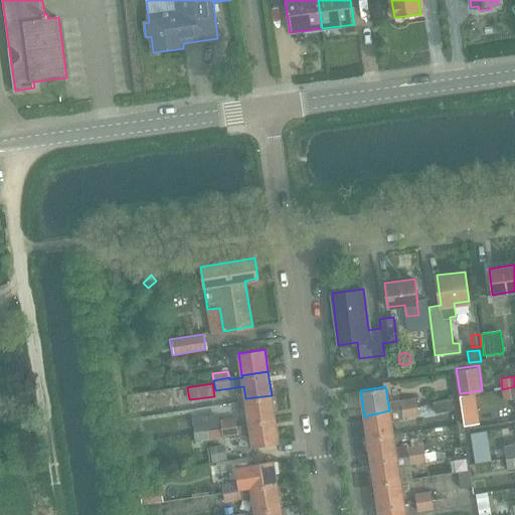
[(514,386),(502,389),(504,399),(514,396),(514,386)]
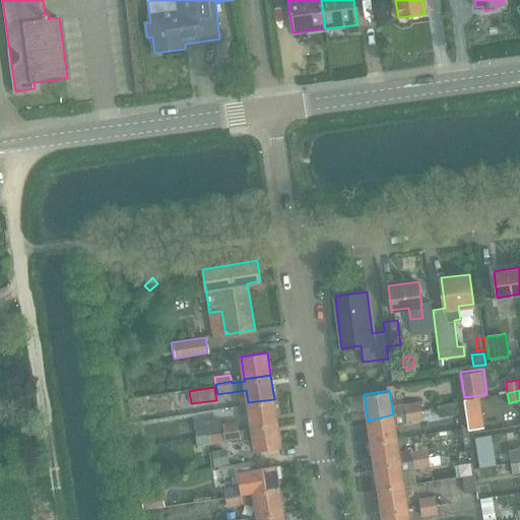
[(248,402),(252,428),(278,424),(274,399),(248,402)]
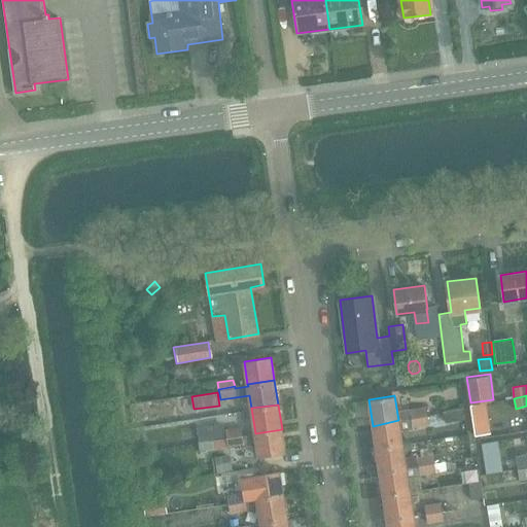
[(412,418),(428,415),(426,407),(410,409),(412,418)]
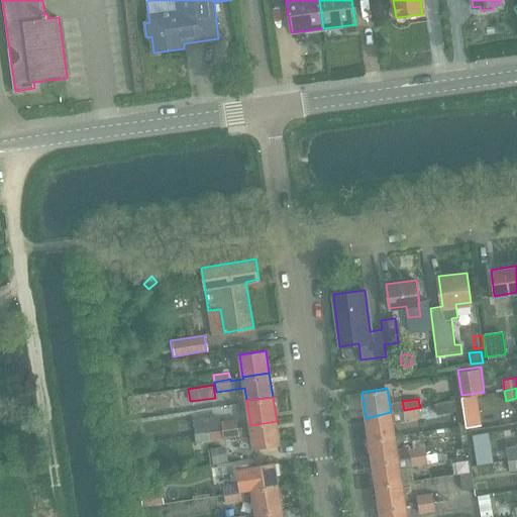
[(366,418),(370,441),(395,437),(393,421),(405,420),(405,418),(421,415),(420,407),(404,410),(391,412),(366,418)]
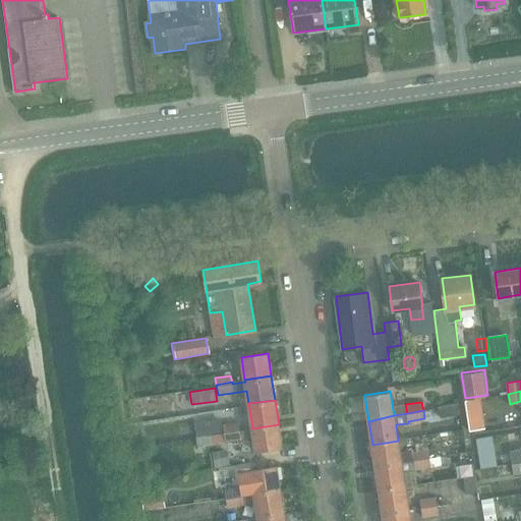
[(482,413),(467,416),(469,431),(485,429),(482,413)]
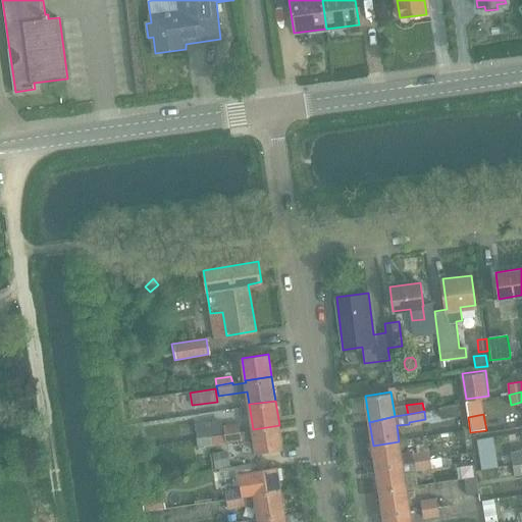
[(222,425),(223,434),(240,431),(239,422),(222,425)]
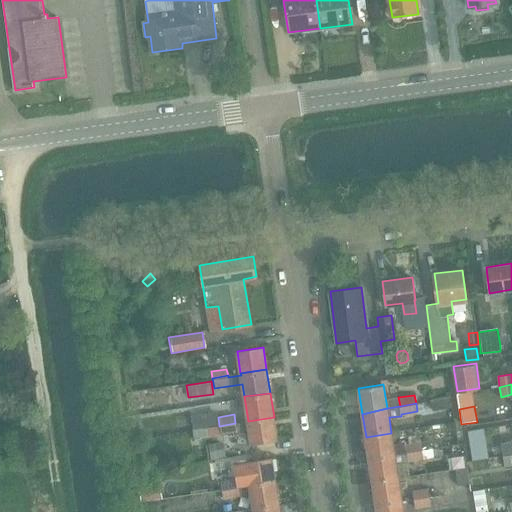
[(235,423),(219,426),(192,430),(193,437),(198,441),(201,437),(249,430),(251,444),(277,440),(274,417),(248,421),(235,423)]
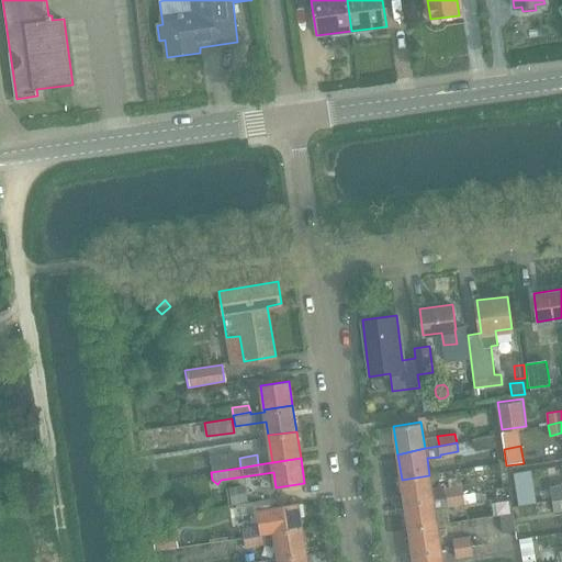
[(402,480),(405,506),(433,498),(429,475),(402,480)]
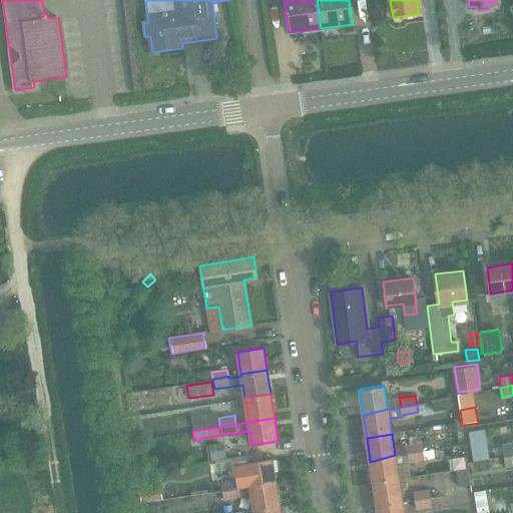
[(408,453),(424,450),(423,442),(406,445),(408,453)]
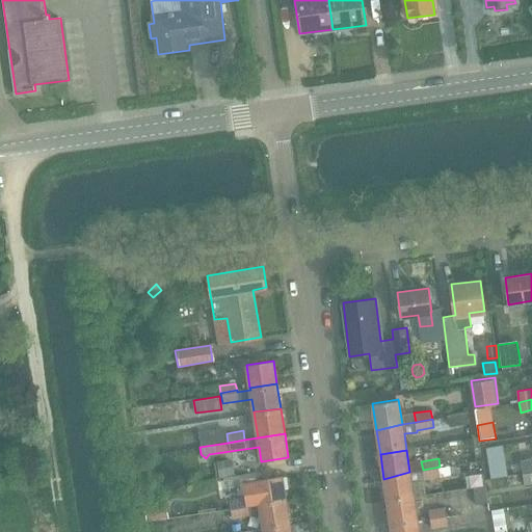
[(229,459),(214,461),(217,477),(231,475),(229,459)]
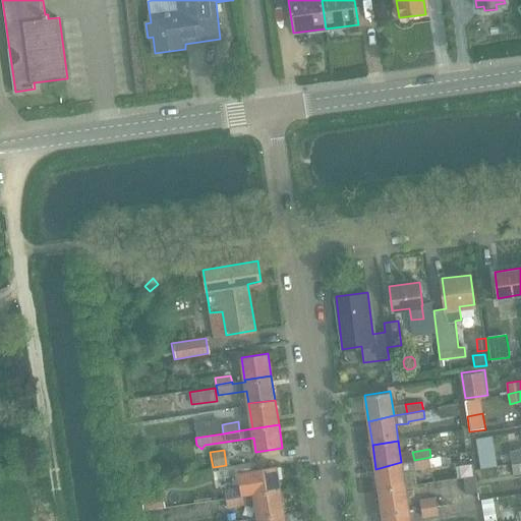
[(520,451),(509,453),(511,464),(520,462),(520,451)]
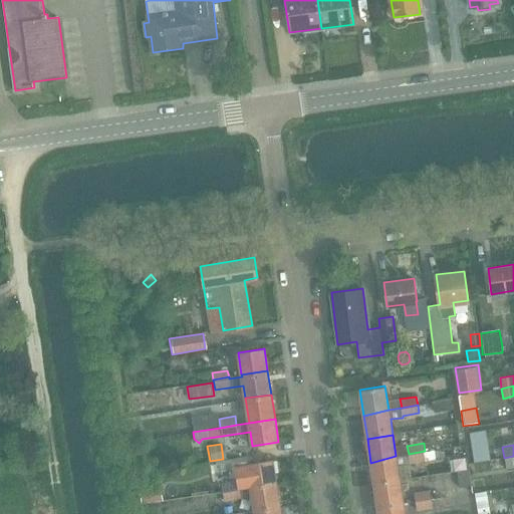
[(487,448),(472,451),(474,463),(489,460),(487,448)]
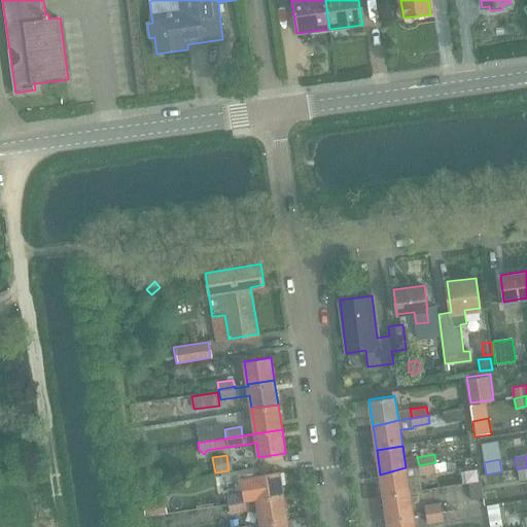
[(447,461),(435,462),(436,472),(448,470),(447,461)]
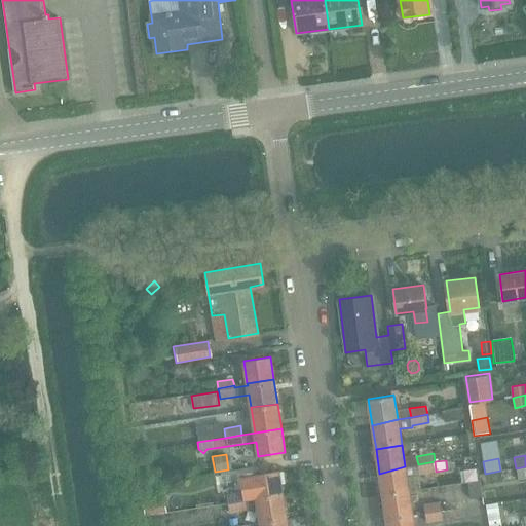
[(379,474),(383,496),(409,493),(407,478),(419,476),(419,474),(436,472),(435,461),(418,464),(405,466),(379,474)]
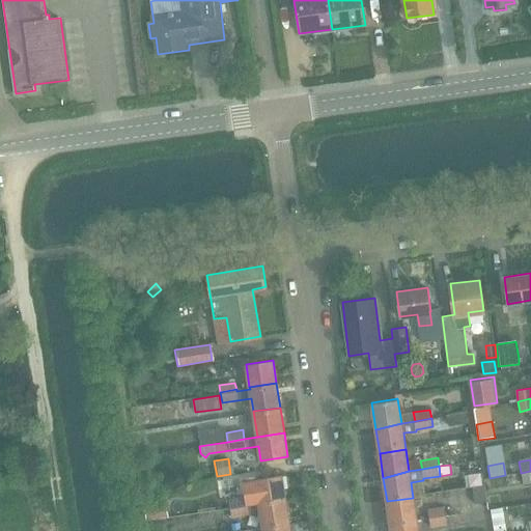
[(530,471),(521,473),(522,484),(530,482),(530,471)]
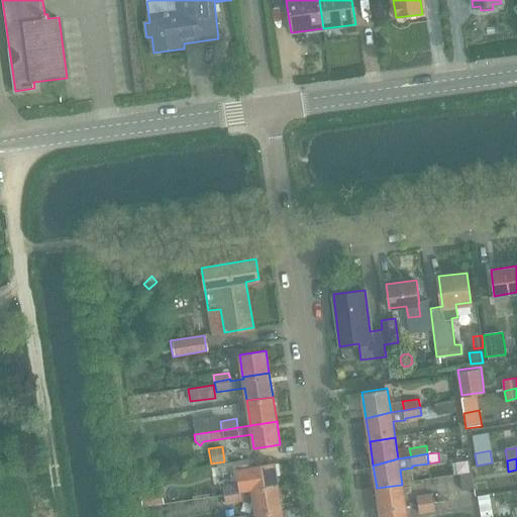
[(275,461),(235,468),(238,484),(240,493),(252,491),(279,487),(275,461)]
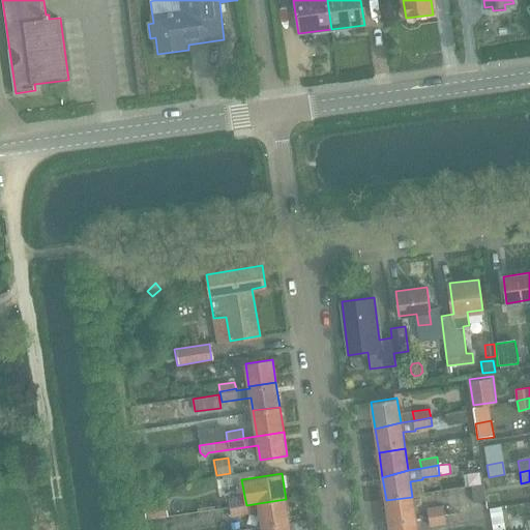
[(529,491),(513,495),(517,508),(529,505),(529,491)]
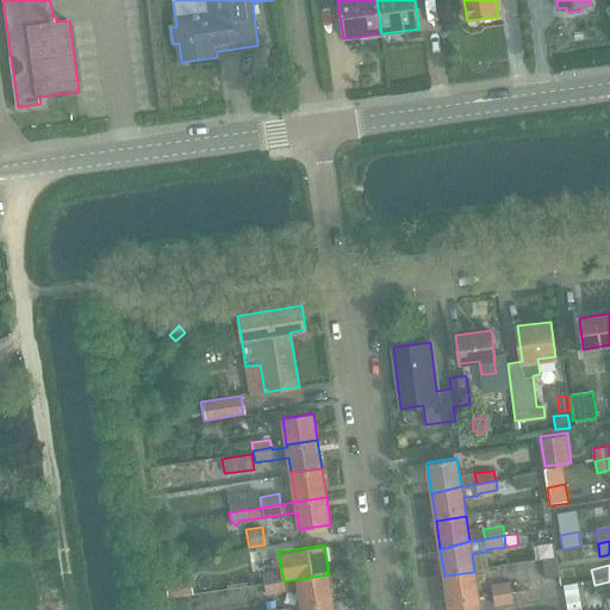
[(281,568),(262,571),(262,574),(265,585),(284,582),(281,571),(281,568)]
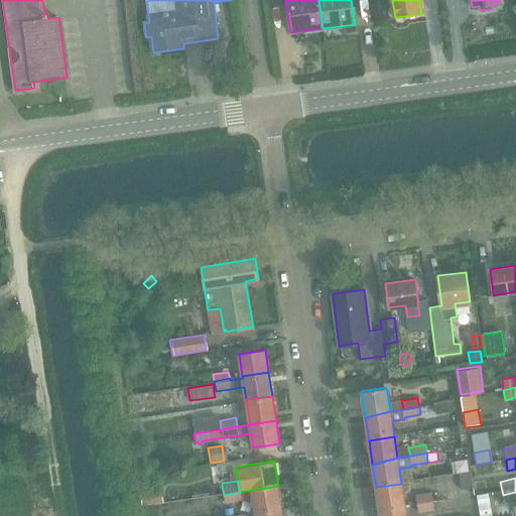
[(376,487),(379,509),(405,505),(401,484),(376,487)]
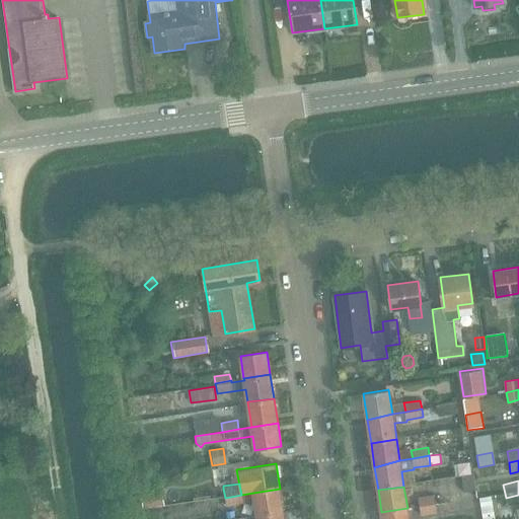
[(257,516),(283,512),(280,489),(253,493),(241,495),(225,498),(226,506),(254,502),(257,516)]
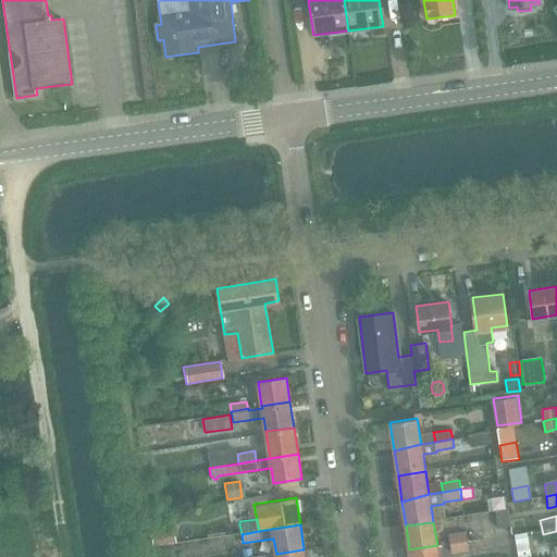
[(173,529),(151,532),(153,545),(175,542),(173,529)]
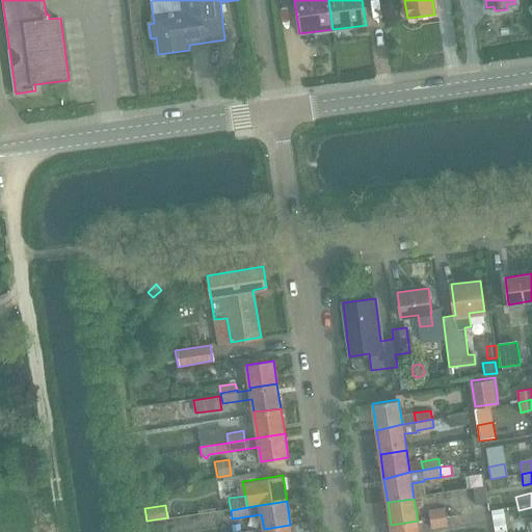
[(447,526),(445,508),(428,510),(430,528),(447,526)]
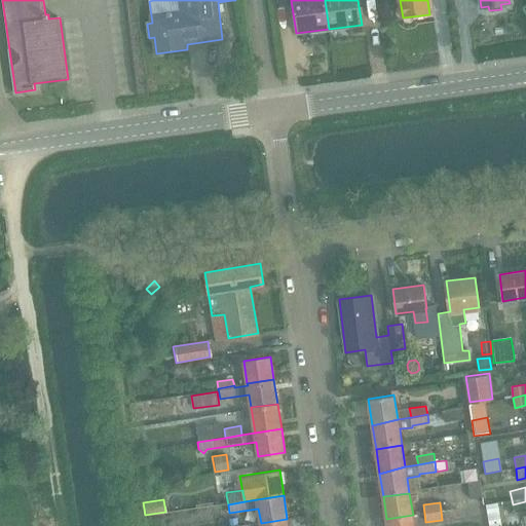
[(386,519),(387,525),(414,525),(413,515),(386,519)]
